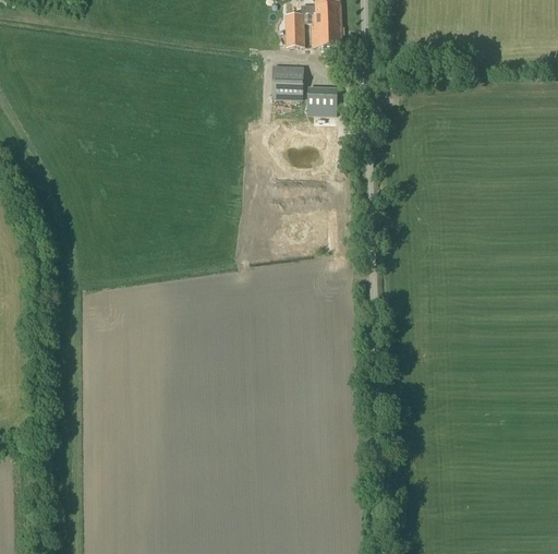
[(304,22),(312,22),(313,45),(341,44),(340,3),(340,0),(315,0),(315,3),(315,4),(312,4),(312,3),(308,3),(301,4),(301,12),(284,12),(286,46),(305,46),(304,22)]
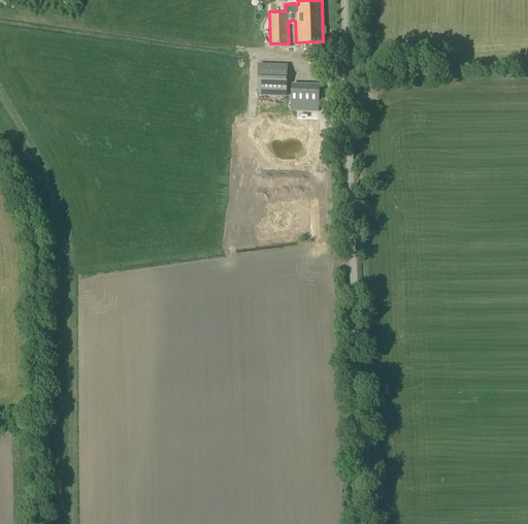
[(287,94),(288,62),(258,61),(257,93),(287,94)]
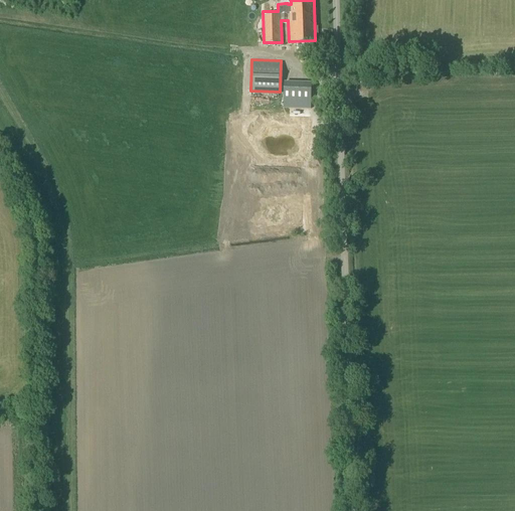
[(311,106),(312,79),(284,78),(284,105),(311,106)]
